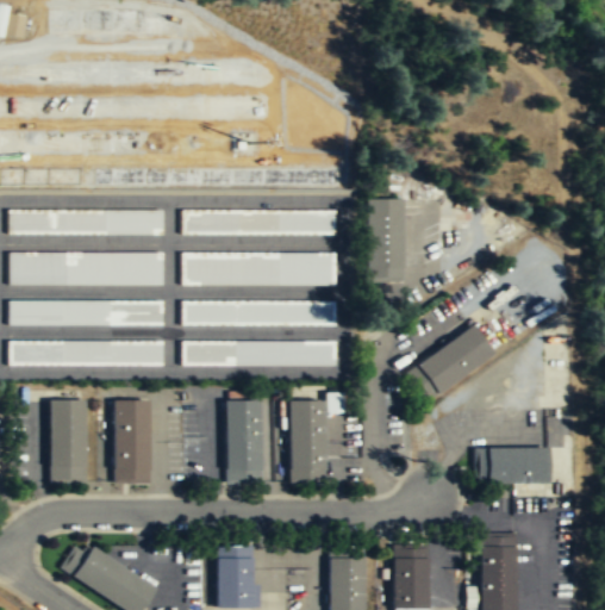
[(12,5),(0,2),(0,35),(10,37),(12,5)]
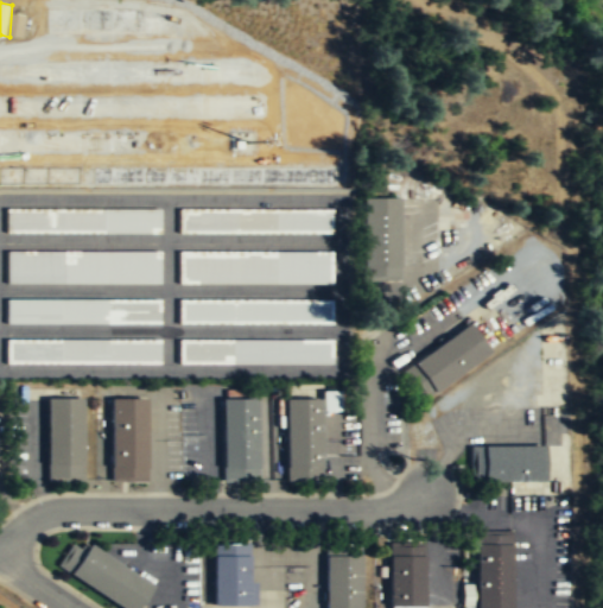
[(31,16),(14,12),(10,33),(25,37),(31,16)]
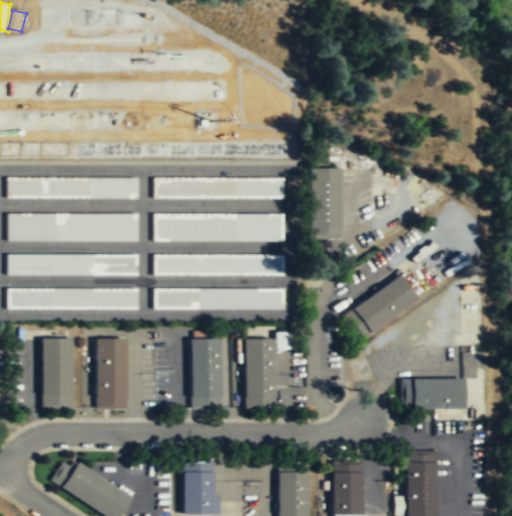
[(341,239),(341,168),(313,168),(313,239),(341,239)]
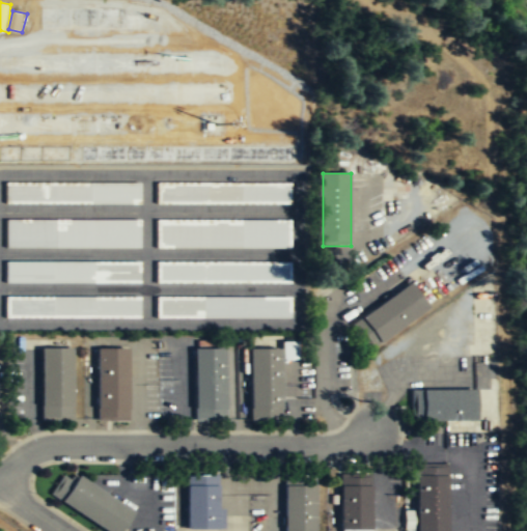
[(143,204),(143,183),(8,183),(8,204),(143,204)]
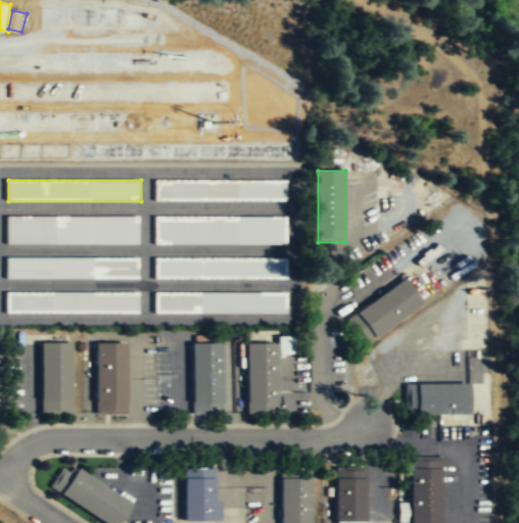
[(289,201),(289,180),(157,180),(157,201),(289,201)]
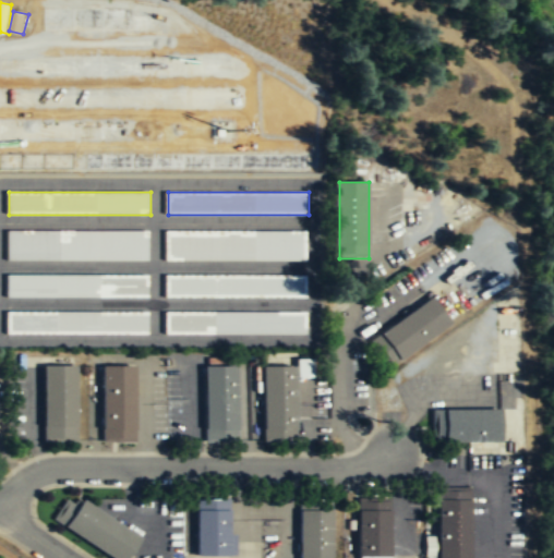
[(151,261),(151,230),(9,230),(9,261),(151,261)]
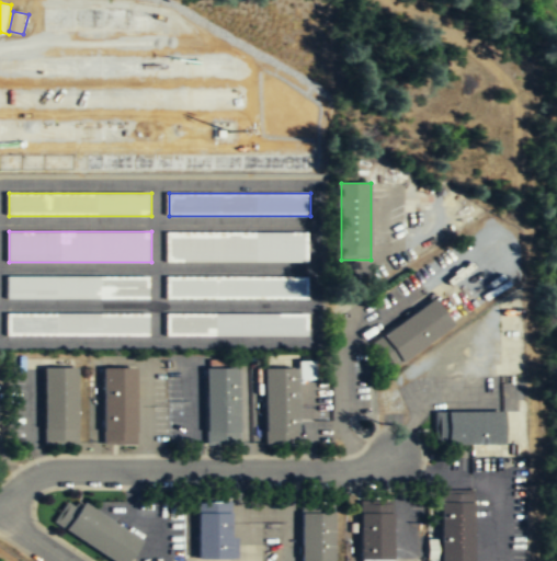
[(310,262),(310,231),(169,231),(169,262),(310,262)]
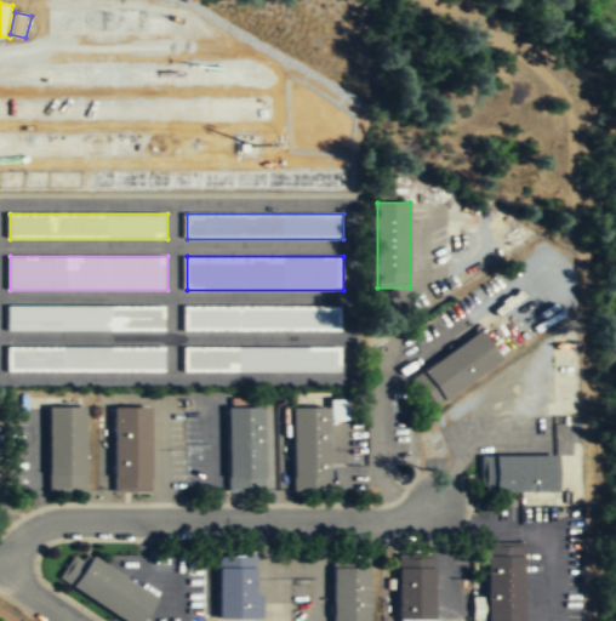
[(167,305),(10,305),(10,332),(167,332),(167,305)]
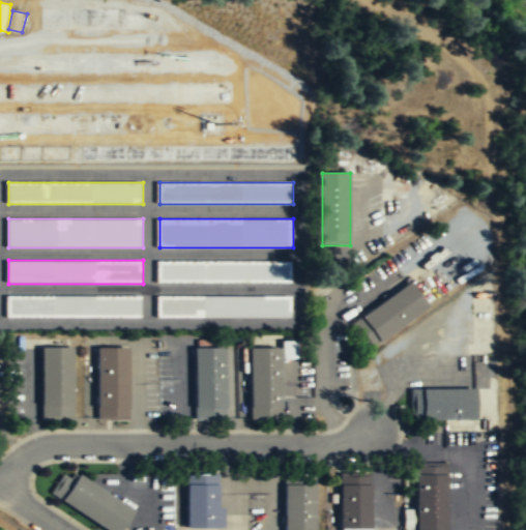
[(293,260),(159,260),(159,284),(293,284),(293,260)]
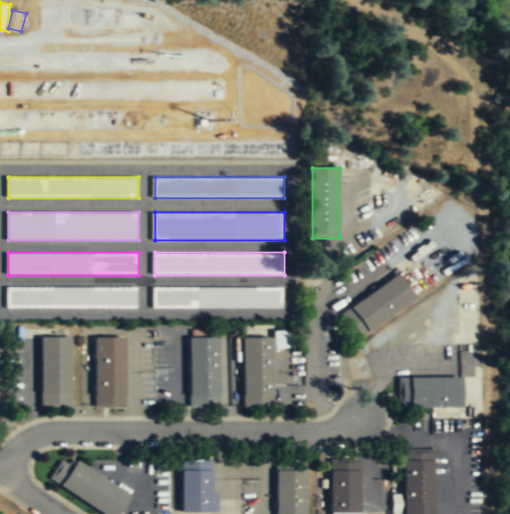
[(341,311),(358,336),(417,299),(401,274),(341,311)]
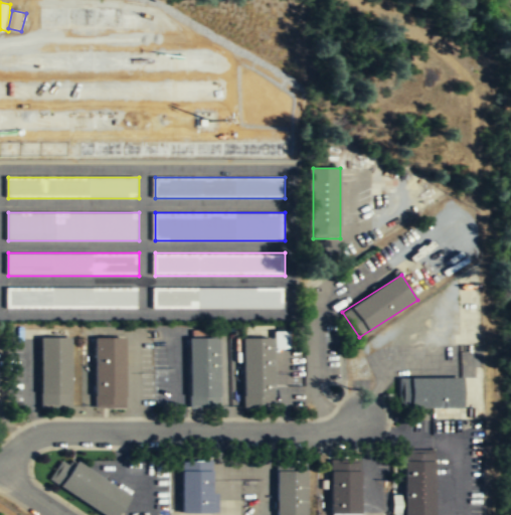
[(139,309),(139,288),(8,288),(8,309),(139,309)]
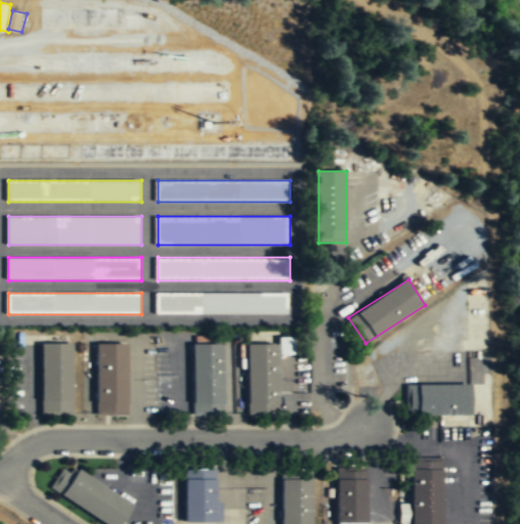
[(290,293),(158,293),(158,314),(290,314),(290,293)]
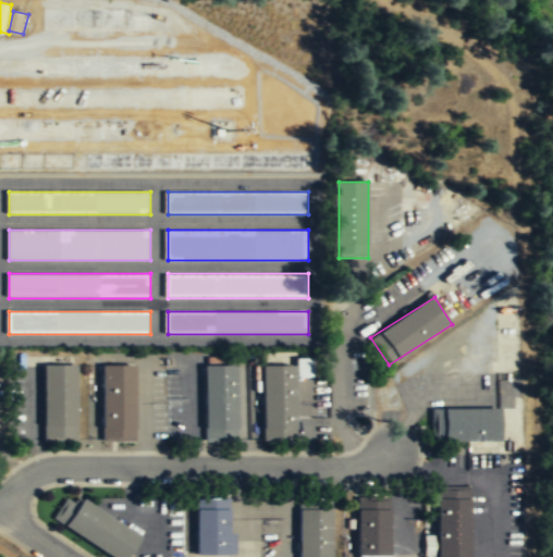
[(81,364),(45,364),(45,441),(81,441),(81,364)]
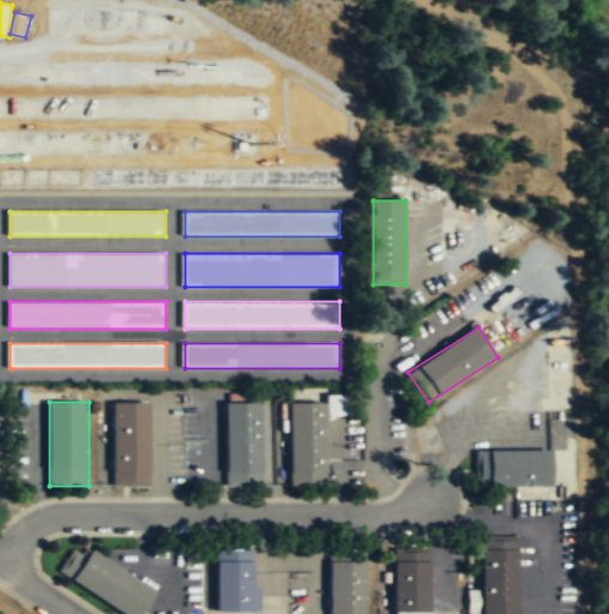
[(151,403),(114,403),(114,488),(151,488),(151,403)]
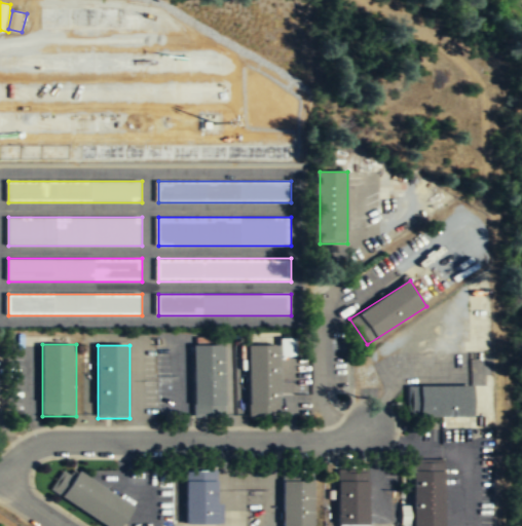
[(226,345),(193,345),(193,417),(226,418),(226,345)]
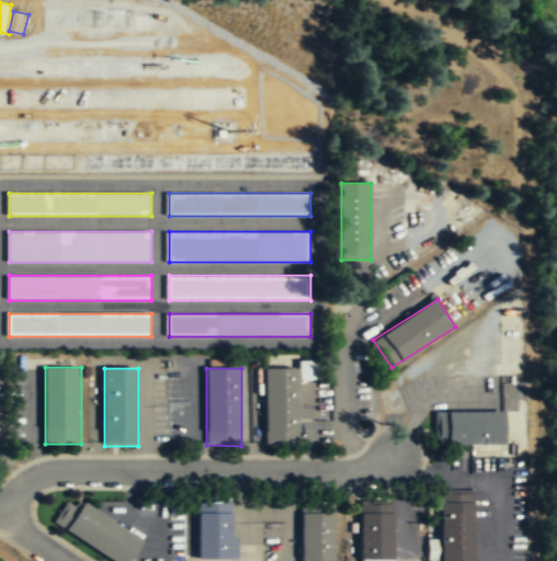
[(265,444),(300,444),(300,369),(265,369),(265,444)]
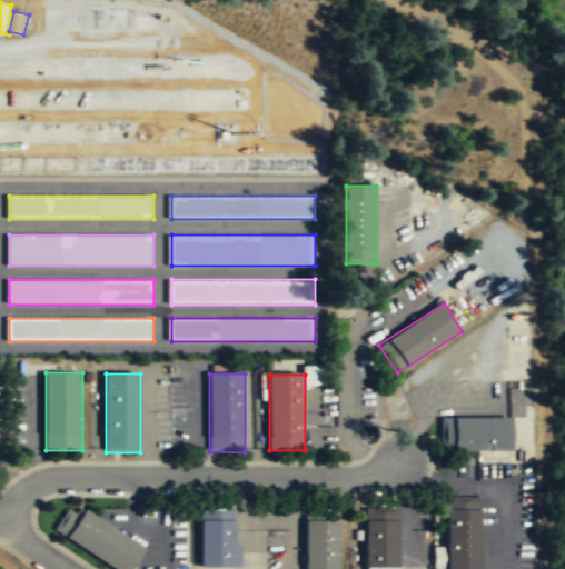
[(442,417),(442,451),(513,451),(513,417),(442,417)]
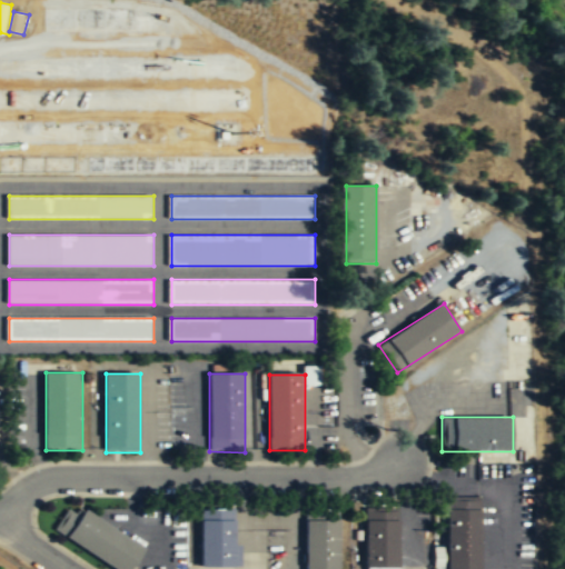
[(482,568),(482,498),(449,498),(449,546),(437,546),(437,568),(482,568)]
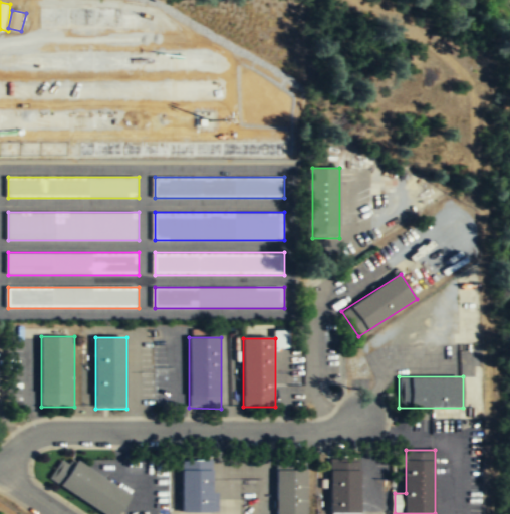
[(75,462),(73,467),(62,460),(50,481),(105,513),(121,513),(133,495),(75,462)]
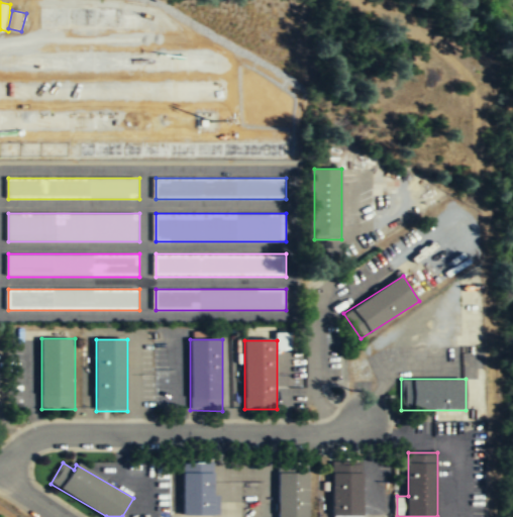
[(214,496),(214,464),(184,464),(184,516),(220,516),(220,496),(214,496)]
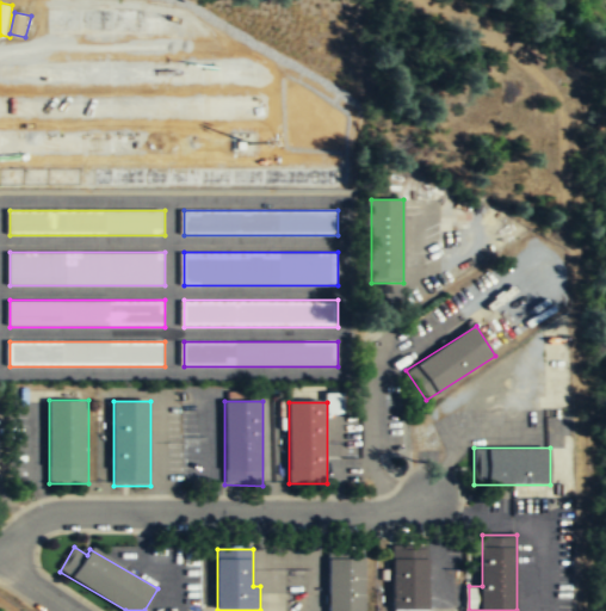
[(393,549),(393,610),(430,610),(430,549),(393,549)]
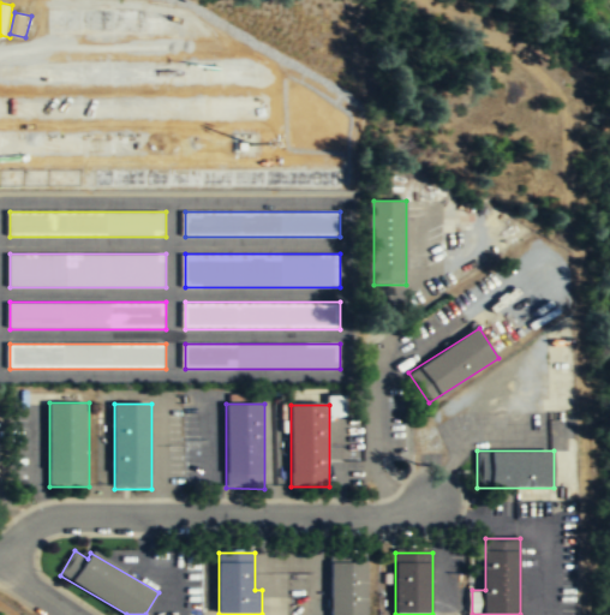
[(368,614),(368,555),(330,555),(330,614),(368,614)]
